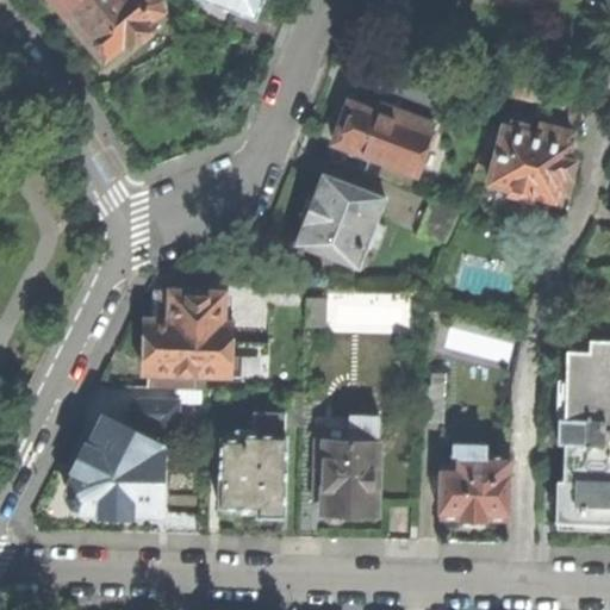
[(57,0),(58,1),(68,13),(83,0),(57,0)]
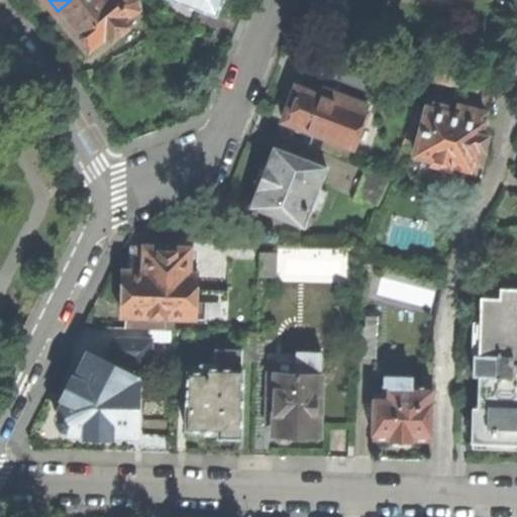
[(136,0),(71,0),(58,11),(66,20),(73,28),(72,30),(75,33),(74,38),(81,46),(86,46),(89,50),(104,37),(108,41),(132,21),(128,17),(138,8),(136,0)]
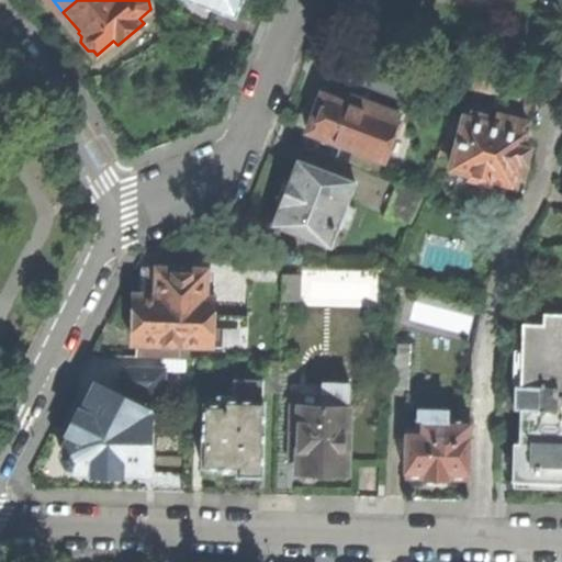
[(182,0),(178,12),(209,24),(215,9),(192,0),(182,0)]
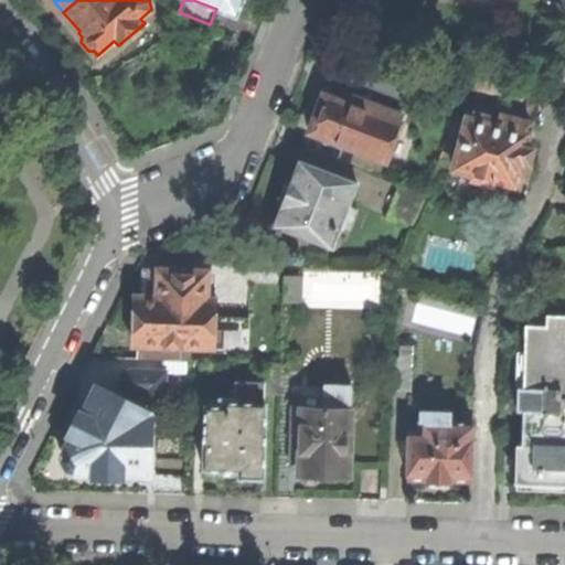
[(236,17),(242,0),(193,0),(216,9),(236,17)]
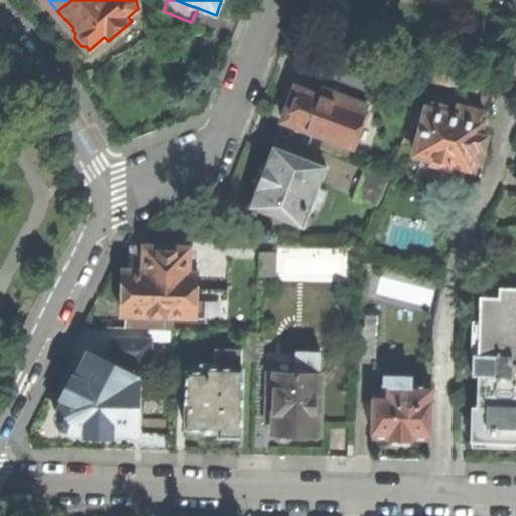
[(320,87),(367,105),(377,79),(325,58),(319,73),(326,76),(320,87)]
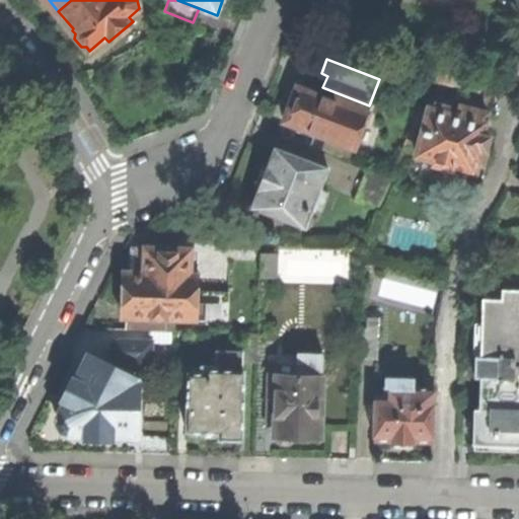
[(366,114),(369,105),(322,87),(320,94),(297,85),(290,103),(283,121),(326,138),(321,152),(348,162),(367,114),(366,114)]
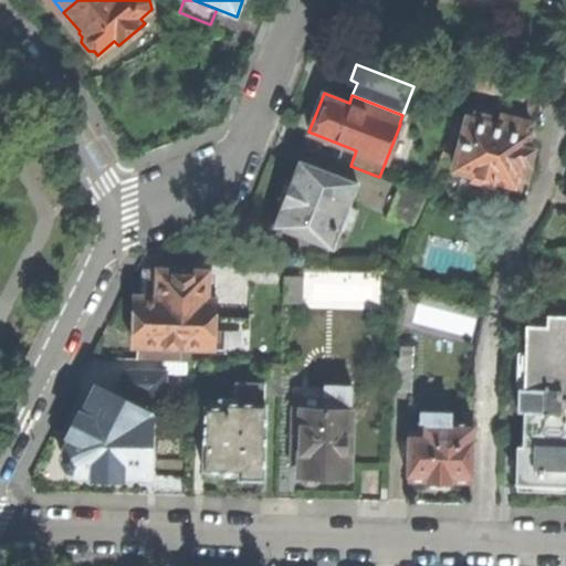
[(469,107),(467,118),(498,126),(500,115),(469,107)]
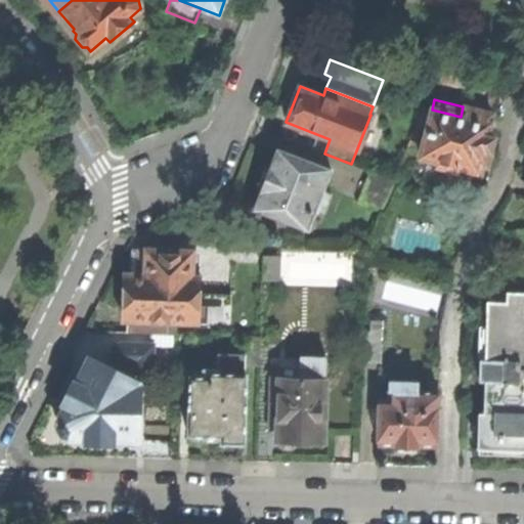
[(420,157),(439,162),(438,166),(455,171),(456,167),(476,171),(478,163),(485,165),(489,151),(490,151),(491,147),(493,137),(486,135),(491,114),(463,106),(461,117),(432,110),(424,139),(420,157)]
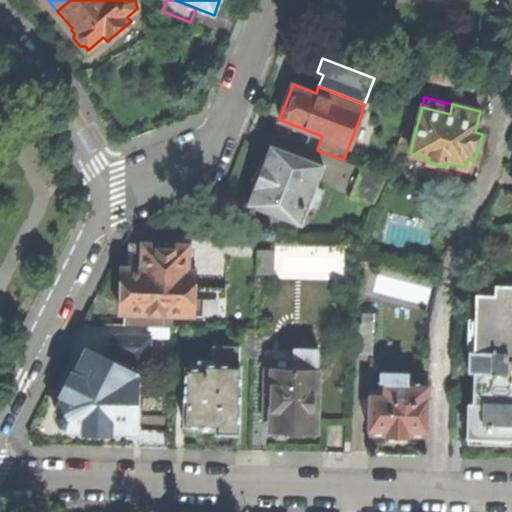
[(397,150),(410,153),(414,136),(404,134),(397,150)]
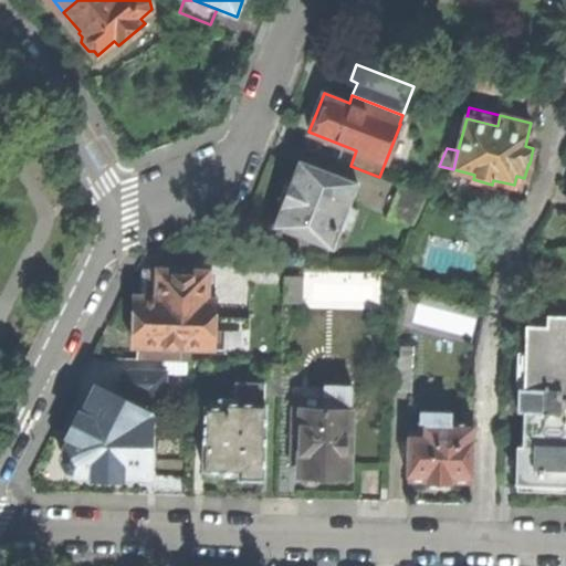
[(357,184),(297,160),(285,191),(273,224),(333,247),(357,184)]
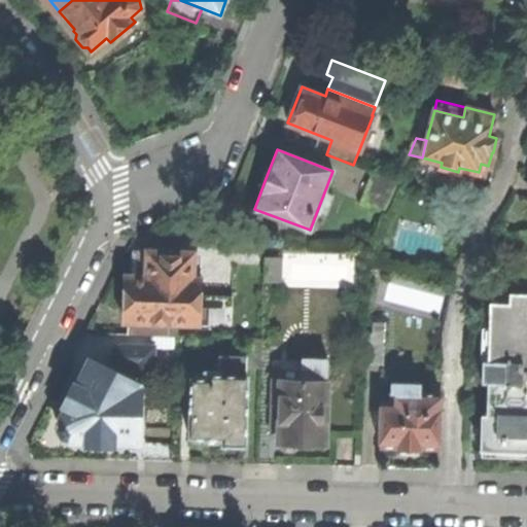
[(398,182),(373,172),(360,204),(384,213),(398,182)]
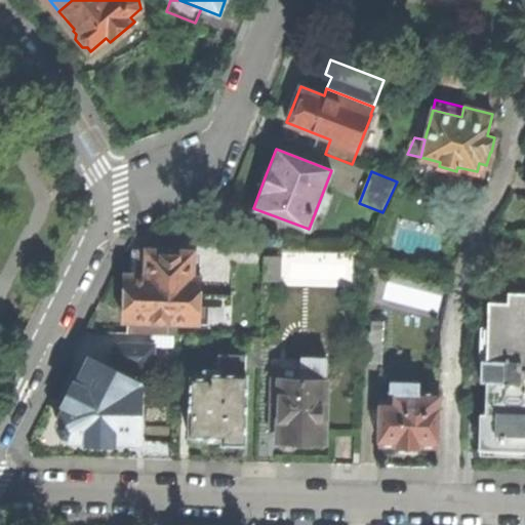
[(147,250),(138,249),(137,275),(147,275),(147,250)]
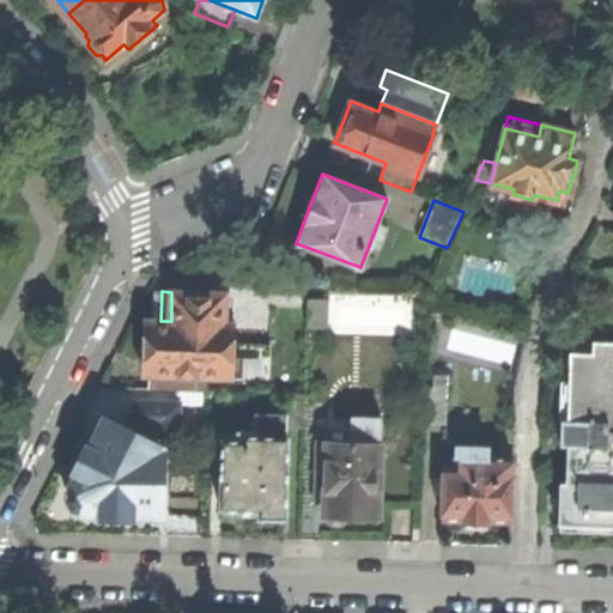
[(143,368),(149,374),(205,375),(232,376),(232,370),(234,357),(234,323),(224,322),(224,293),(171,292),(171,321),(161,321),(151,321),(150,332),(150,346),(143,351),(143,368)]
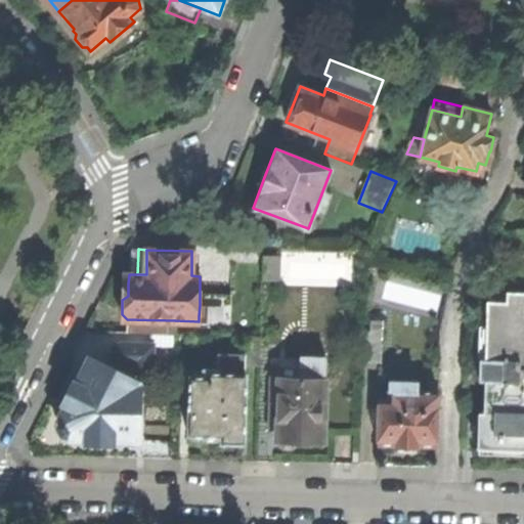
[(523,261),(497,261),(496,302),(508,302),(508,291),(523,291),(523,261)]
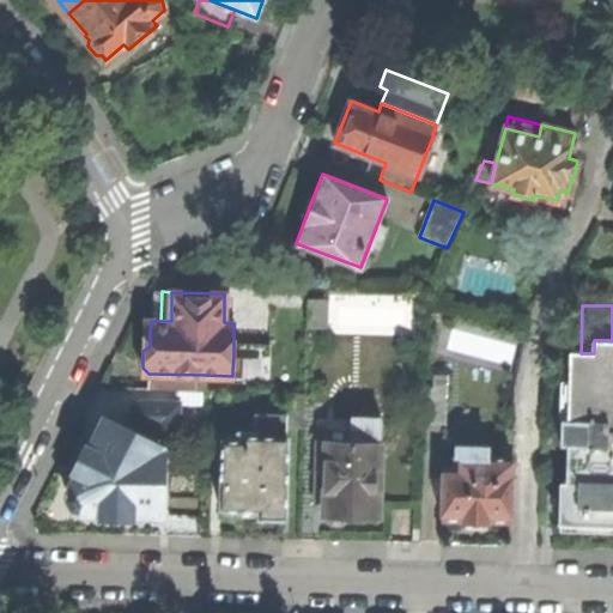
[(575,382),(574,400),(612,400),(612,340),(594,340),(594,353),(581,353),(570,352),(569,382),(575,382)]
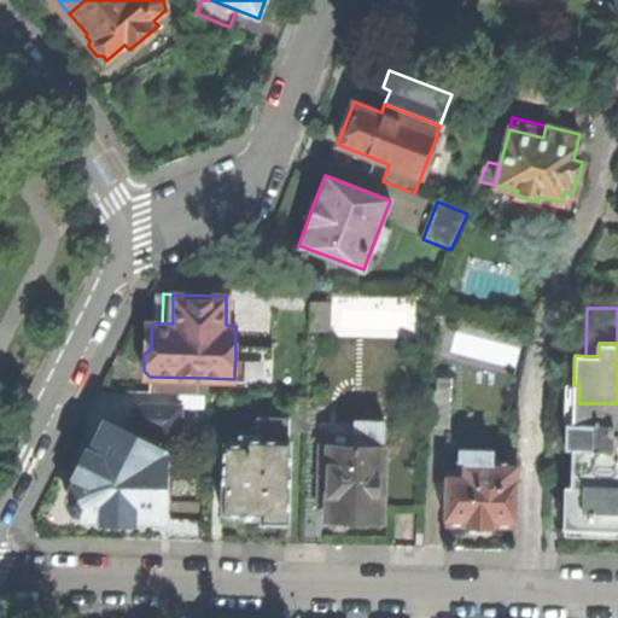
[(207,378),(150,377),(149,391),(207,394),(207,378)]
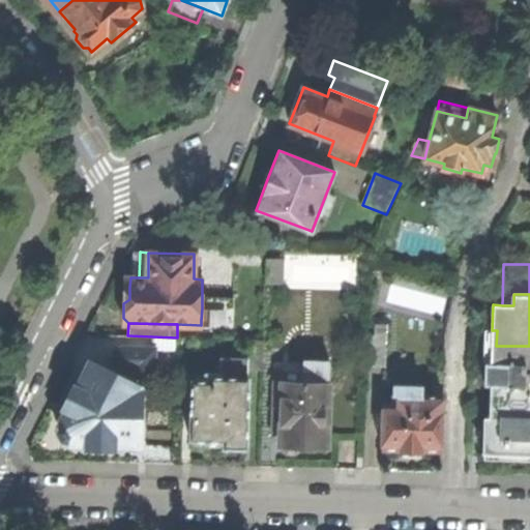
[(369,334),(367,362),(384,363),(385,335),(369,334)]
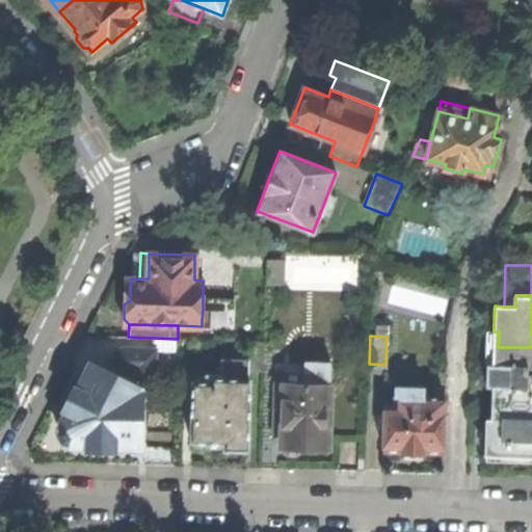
[(123,350),(154,351),(177,351),(178,339),(128,337),(123,337),(123,350)]
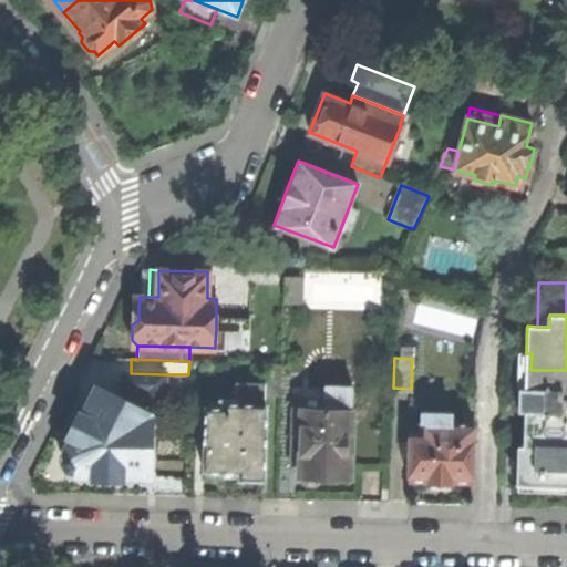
[(566,401),(566,370),(531,370),(531,389),(519,389),(518,400),(566,401)]
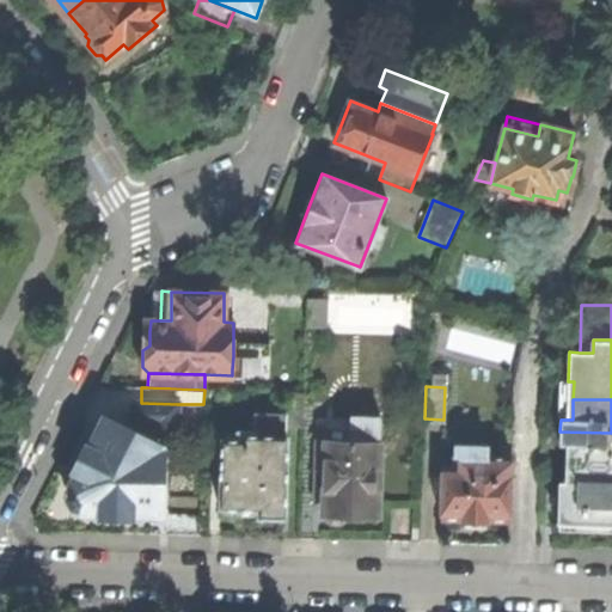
[(177,404),(141,403),(134,405),(134,420),(140,423),(155,423),(155,430),(160,433),(171,434),(176,432),(177,404)]
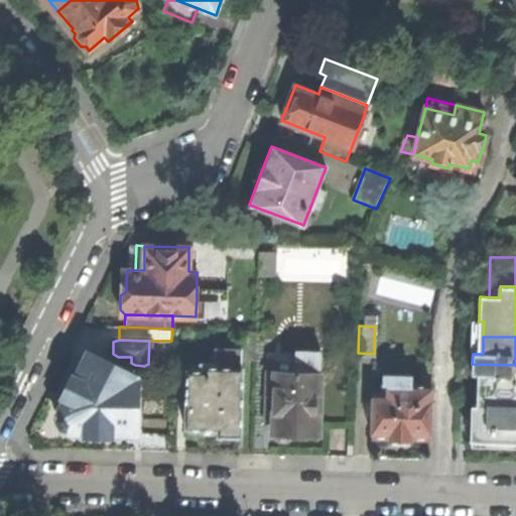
[(200,371),(186,370),(185,428),(201,428),(218,429),(218,435),(240,435),(242,367),(241,367),(241,358),(239,358),(239,350),(215,349),(214,364),(201,363),(200,371)]
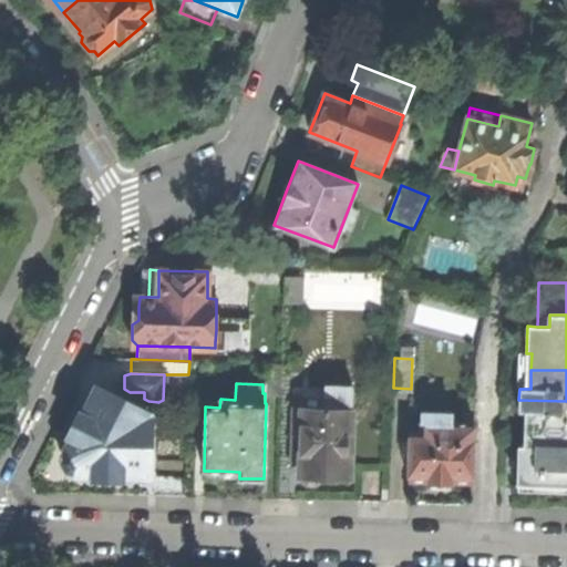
[(325,388),(325,408),(351,409),(352,385),(325,385),(325,388)]
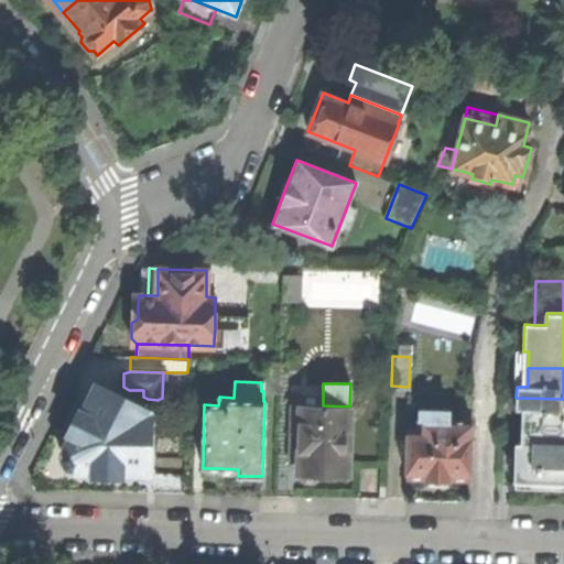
[(300,405),(323,405),(323,386),(301,384),(300,405)]
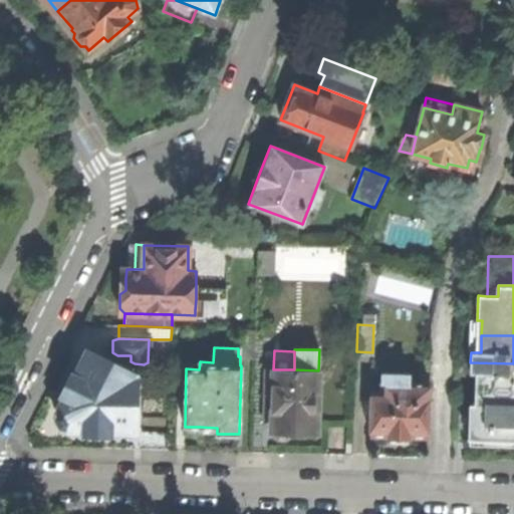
[(106,369),(86,359),(76,378),(74,376),(69,387),(65,394),(67,396),(58,414),(66,427),(86,428),(86,430),(98,430),(107,430),(107,428),(126,428),(127,416),(134,416),(135,376),(109,364),(106,369)]
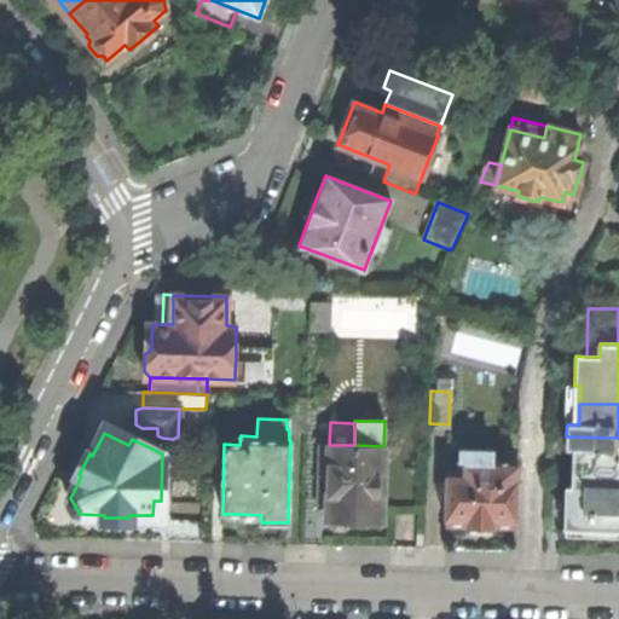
[(618,438),(566,437),(566,449),(578,450),(577,487),(565,487),(563,530),(595,531),(618,531),(618,438)]
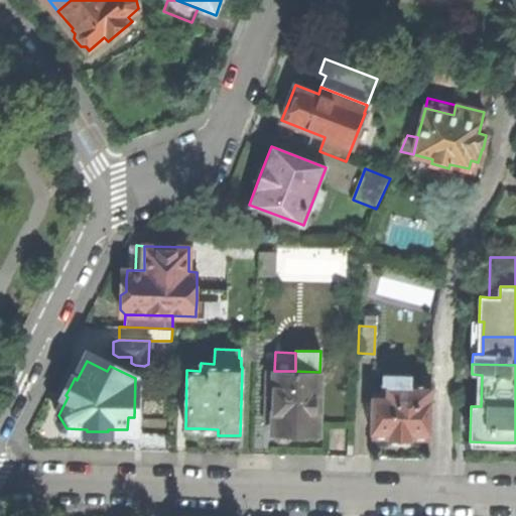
[(272,434),(279,440),(287,440),(293,434),(304,435),(317,435),(319,372),(295,371),(274,371),(267,370),(265,424),(273,424),(272,434)]
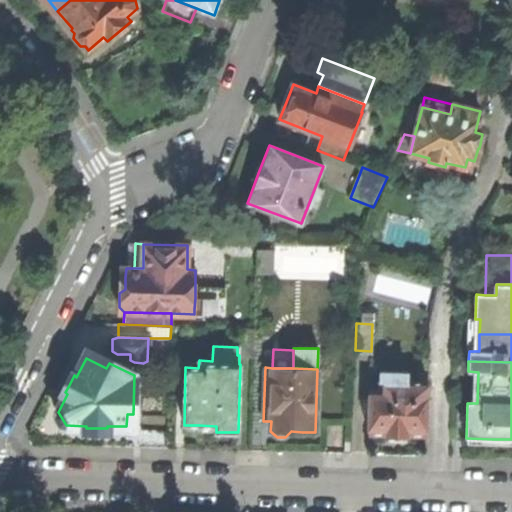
[(407,381),(407,373),(380,372),(380,380),(407,381)]
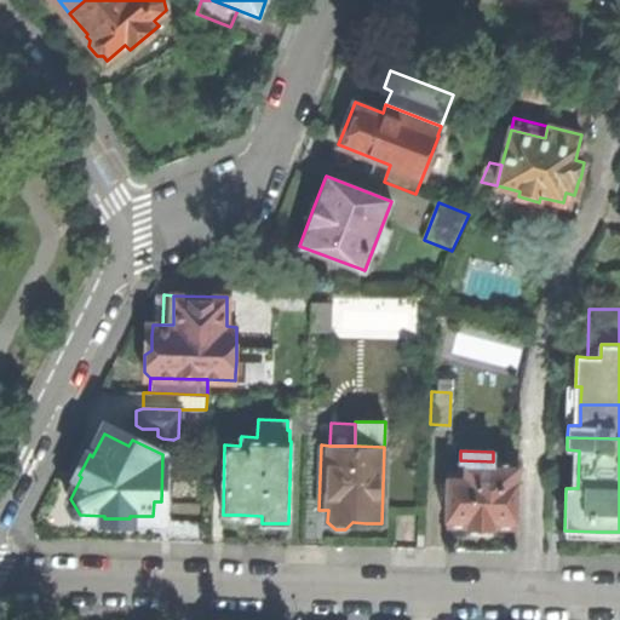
[(493,461),(460,460),(460,472),(448,472),(446,524),(468,526),(468,527),(494,528),(494,527),(516,527),(517,461),(493,461)]
